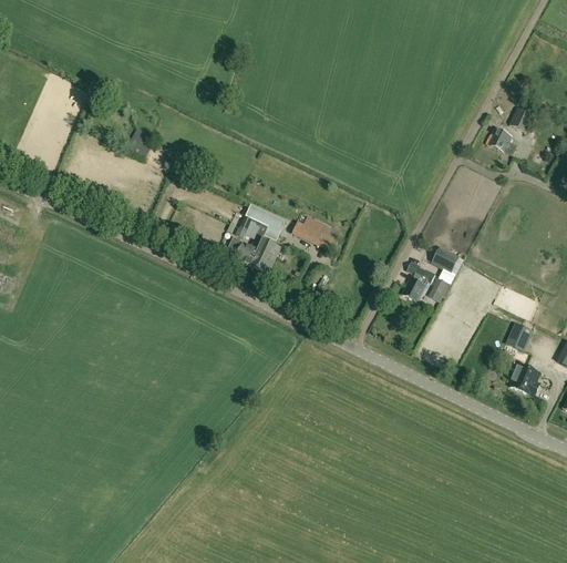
[(511,122),(527,130),(535,113),(518,105),(511,122)]
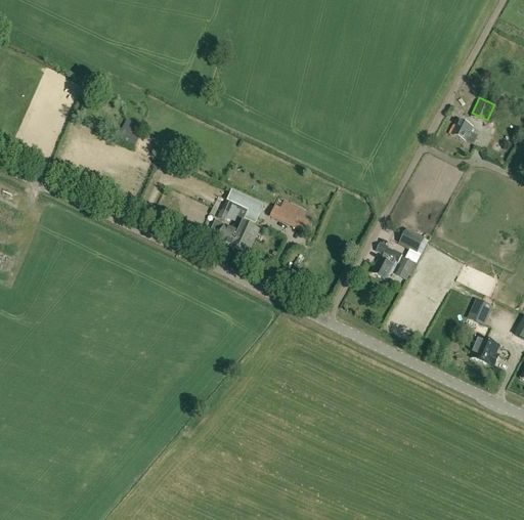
[(471,130),(473,124),(457,116),(450,131),(466,138),(474,141),(478,133),(471,130)]
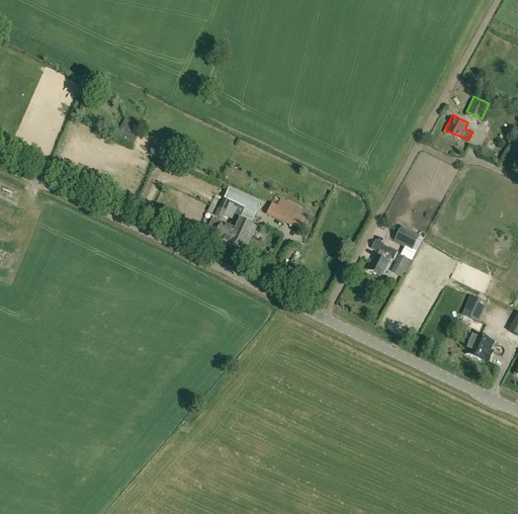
[(115,136),(133,144),(141,127),(122,119),(115,136)]
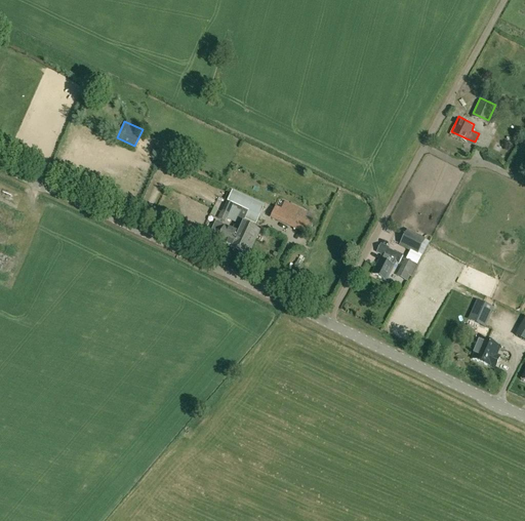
[(260,227),(243,219),(245,216),(255,221),(261,205),(231,192),(228,197),(221,208),(218,215),(225,218),(228,211),(232,204),(240,208),(233,226),(226,223),(218,238),(233,243),(232,244),(247,250),(251,240),(254,241),(260,227)]
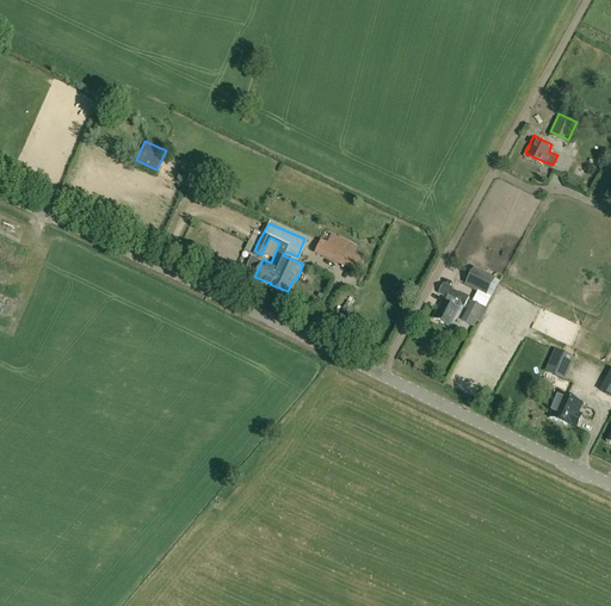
[(332,258),(338,246),(320,237),(314,251),(332,258)]
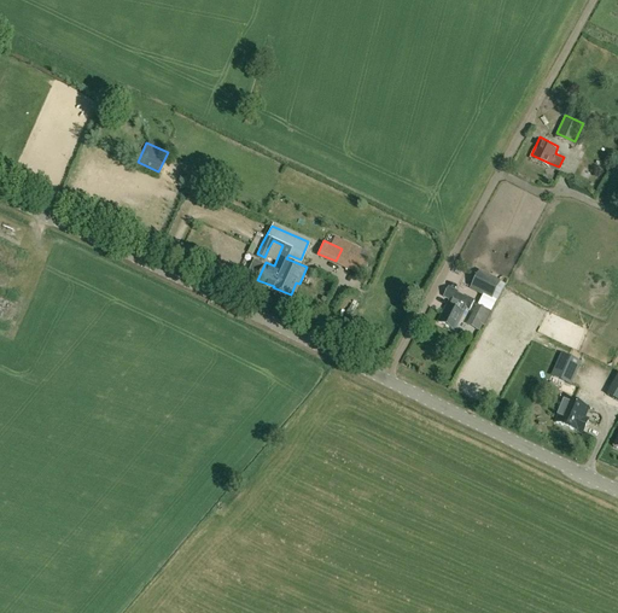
[(362,273),(368,260),(355,255),(349,267),(362,273)]
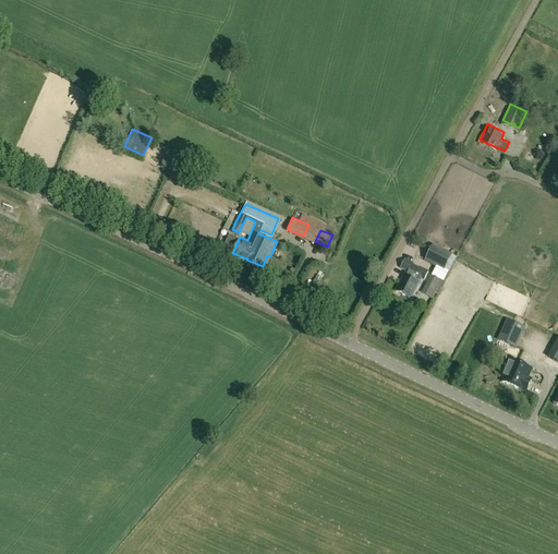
[(434,241),(426,256),(445,266),(452,251),(434,241)]
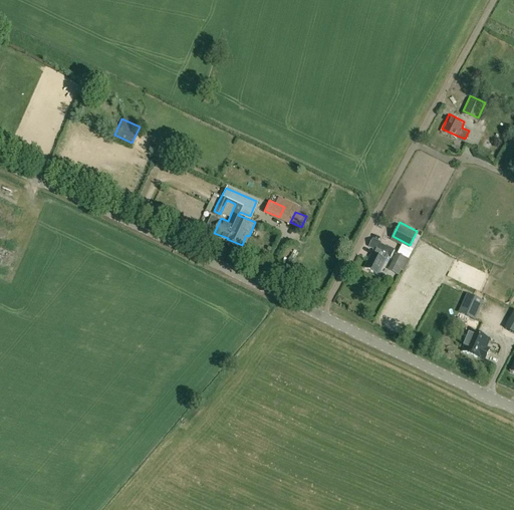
[(380,241),(381,239),(373,235),(369,244),(374,247),(388,253),(391,255),(396,246),(390,243),(389,245),(380,241)]
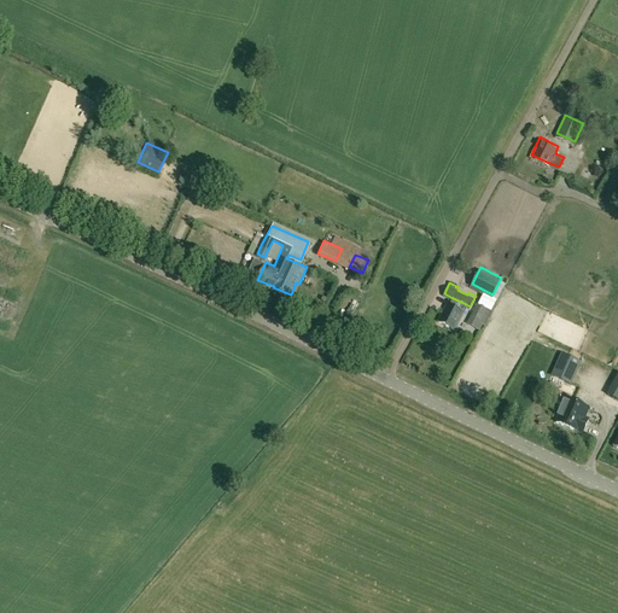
[(439,319),(455,326),(466,304),(450,297),(439,319)]
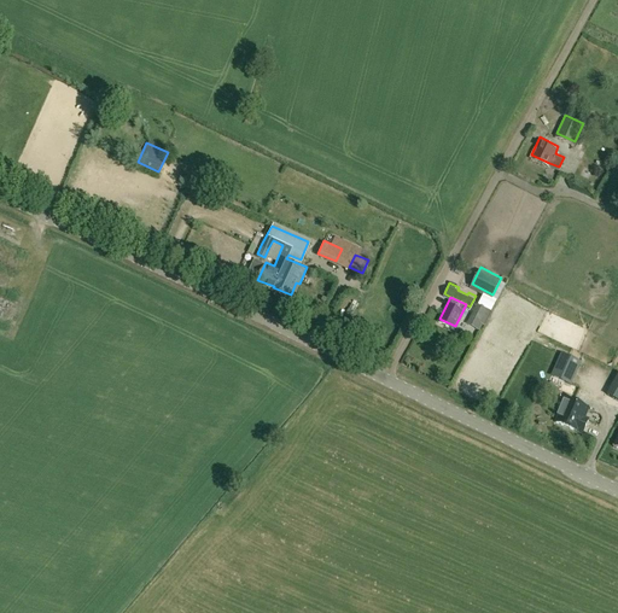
[(479,320),(488,303),(481,299),(472,316),(479,320)]
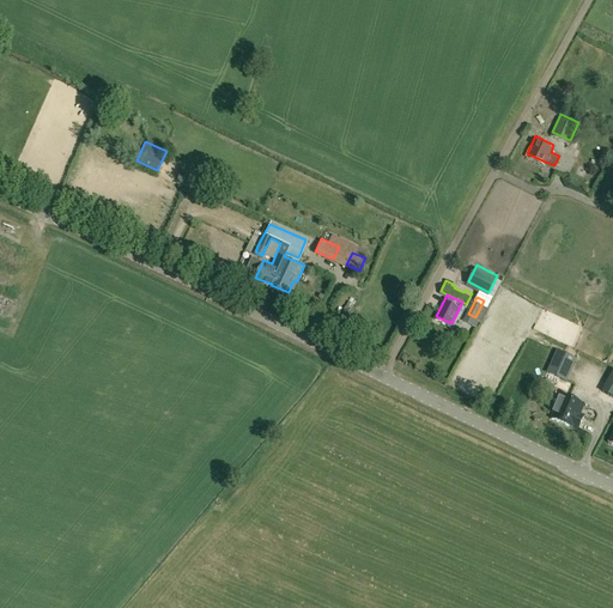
[(548,371),(564,378),(574,354),(558,348),(548,371)]
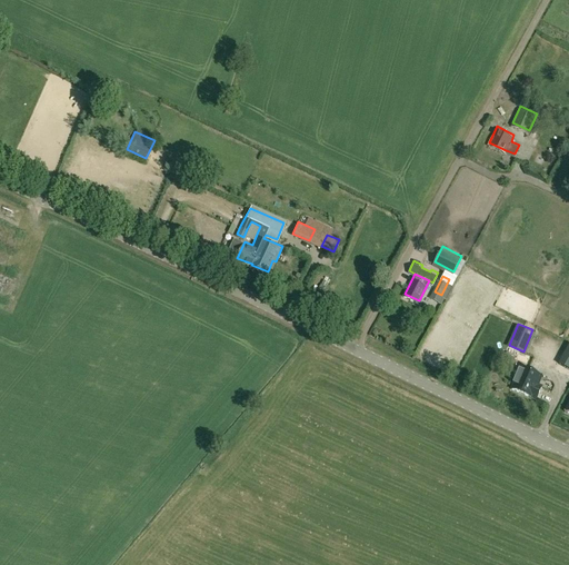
[(568,372),(568,360),(559,357),(556,366),(568,372)]
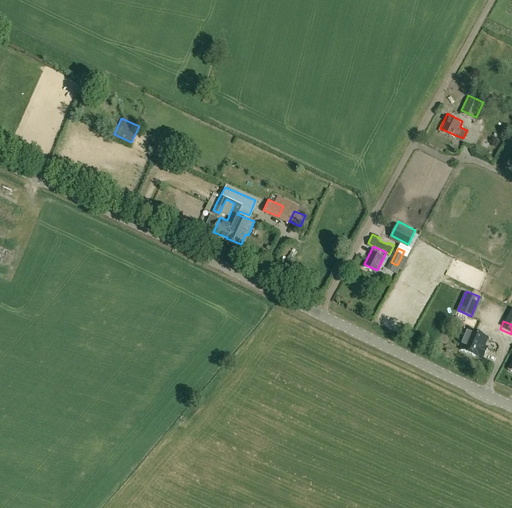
[(468,327),(460,347),(482,357),(487,345),(483,343),(487,335),(468,327)]
